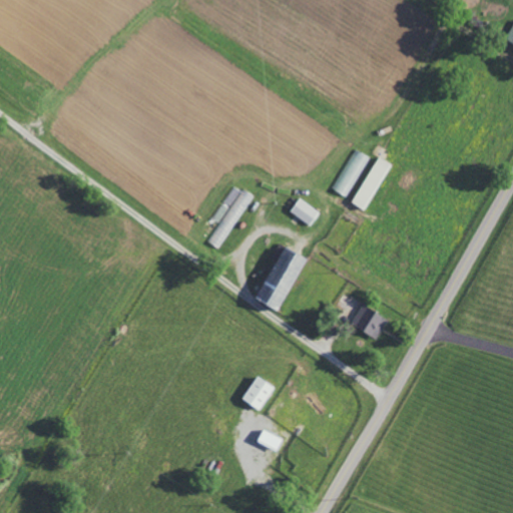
[(512,24),(504,38),(512,43),(512,24)]
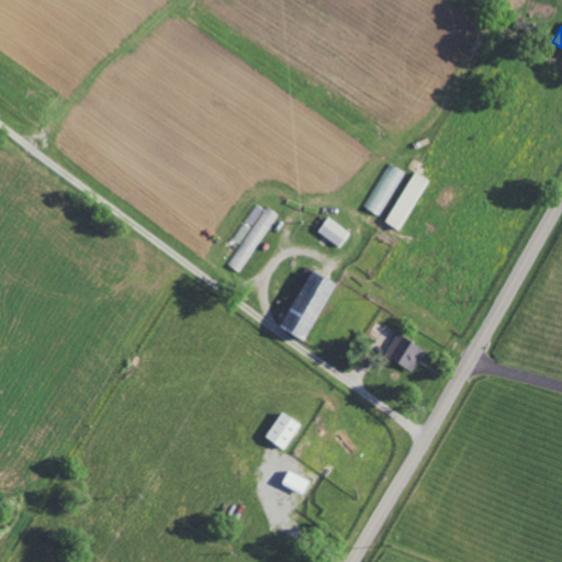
[(349,233),(326,217),(316,233),(339,248),(349,233)]
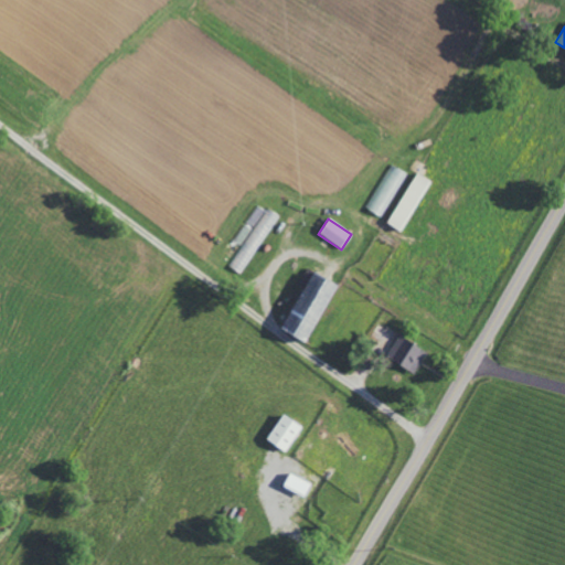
[(334,286),(310,273),(279,331),(305,343),(334,286)]
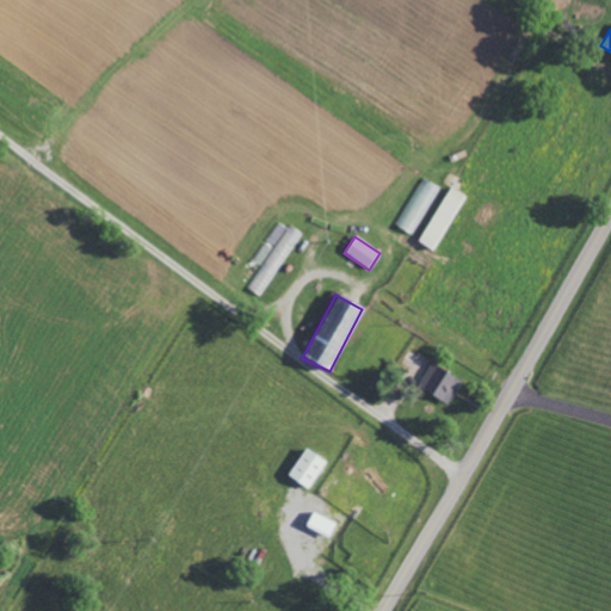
[(461,378),(430,364),(418,389),(448,403),(461,378)]
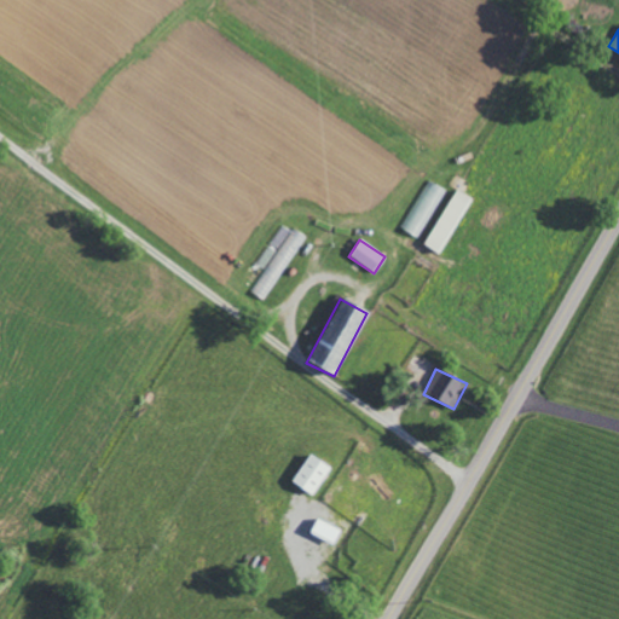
[(312,496),(330,468),(308,455),(290,482),(312,496)]
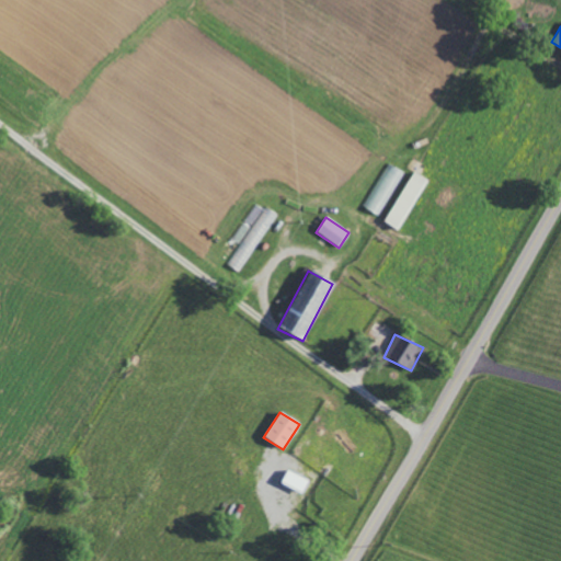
[(308,480),(287,469),(279,483),(300,494),(308,480)]
